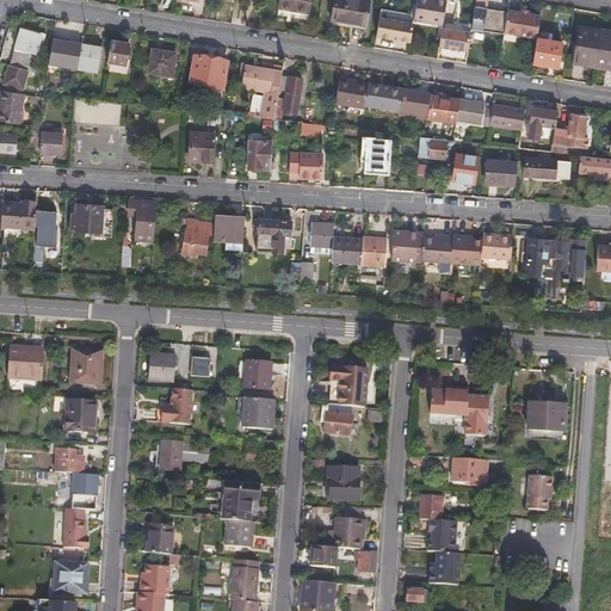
[(279,0),(278,5),(291,7),(291,12),(307,14),(309,0),(279,0)]
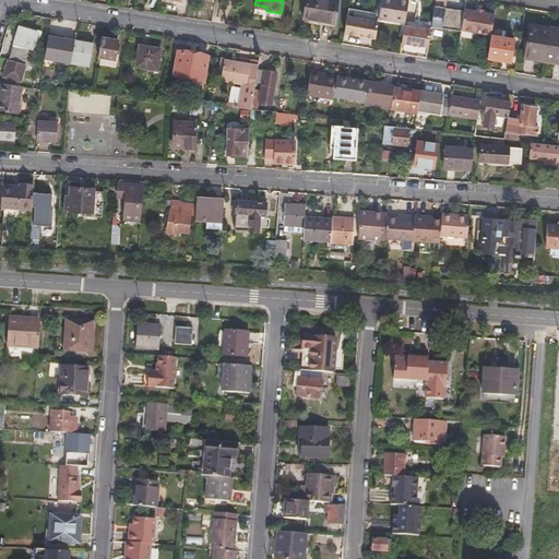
[(331,23),(334,0),(305,0),(301,20),(310,22),(311,20),(331,23)]
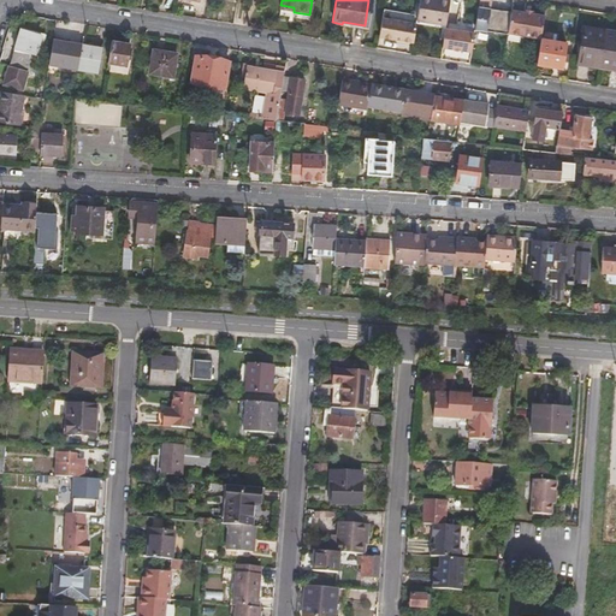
[(419,0),(416,19),(445,24),(449,0),(419,0)]
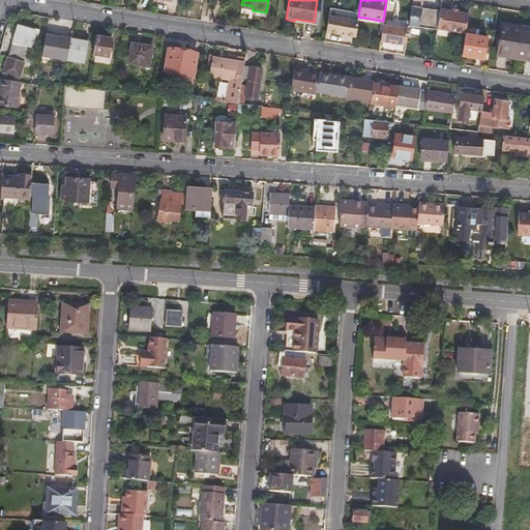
[(410,11),(411,0),(403,0),(401,10),(410,11)]
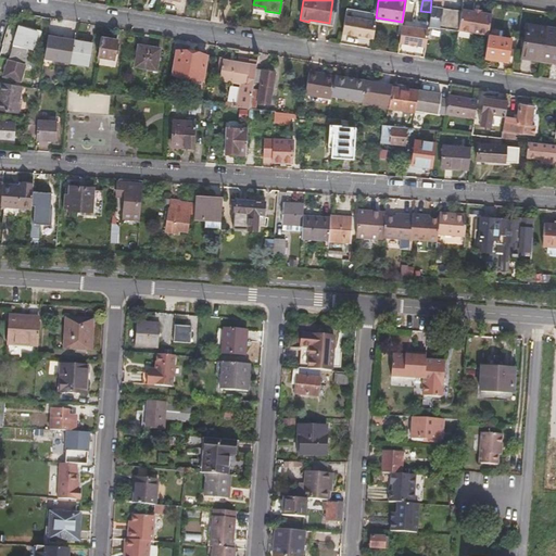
[(441,9),(441,0),(431,0),(430,12),(427,28),(457,33),(457,29),(460,12),(441,9)]
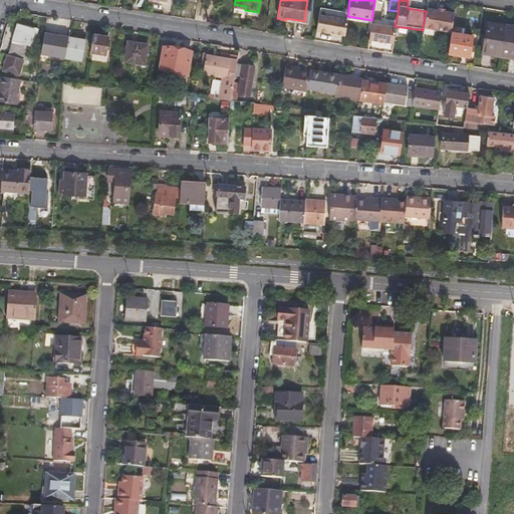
[(450,31),(454,13),(427,8),(426,11),(423,27),(450,31)]
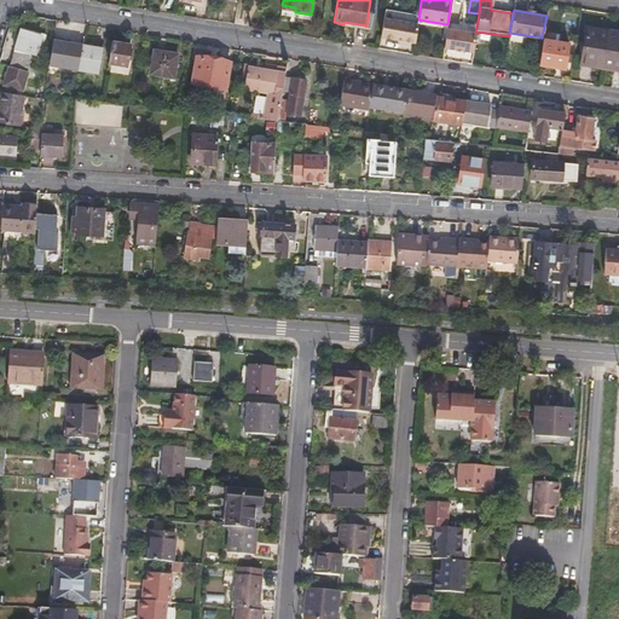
[(410,23),(392,19),(388,39),(406,41),(410,23)]
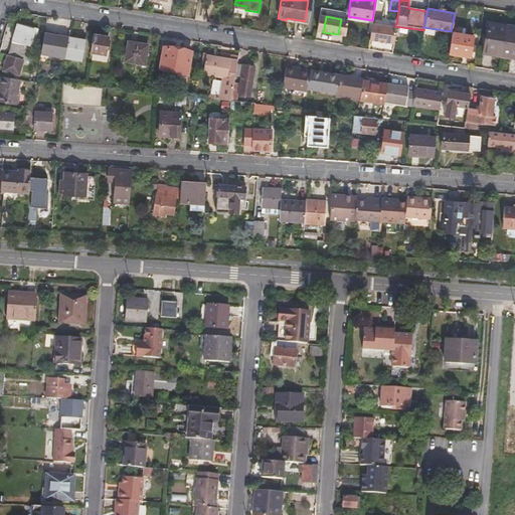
[(369,36),(378,37),(385,39),(388,23),(372,20),(369,36)]
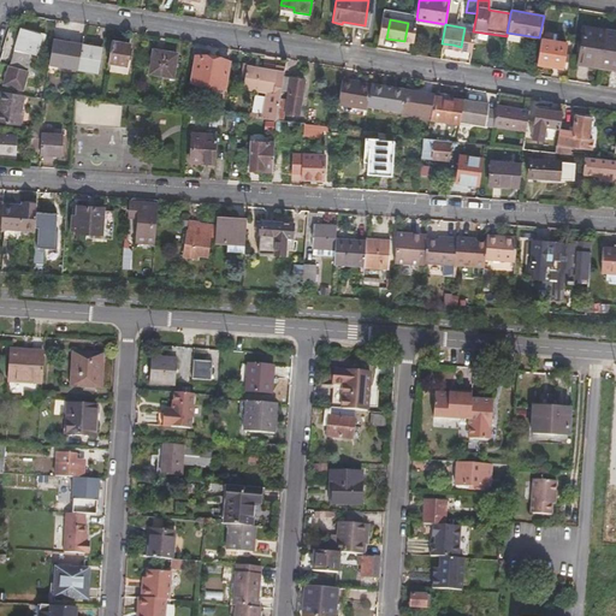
[(10,64),(30,67),(35,49),(37,51),(42,33),(22,27),(10,64)]
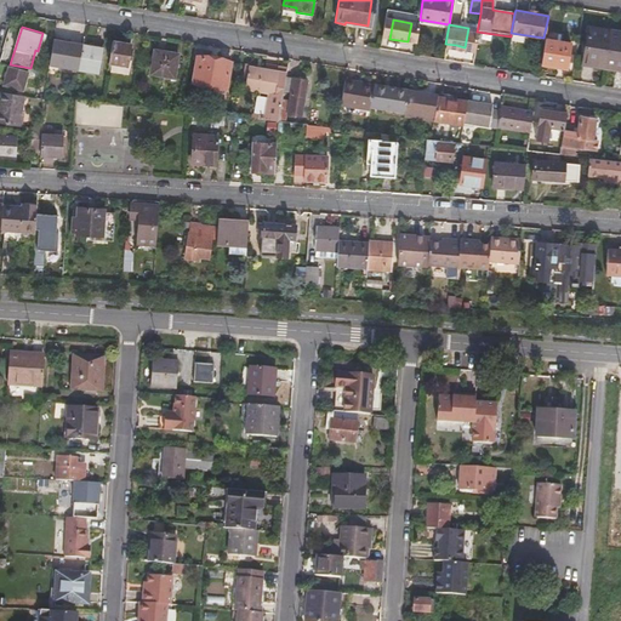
[(620,32),(588,27),(582,64),(620,69),(620,32)]
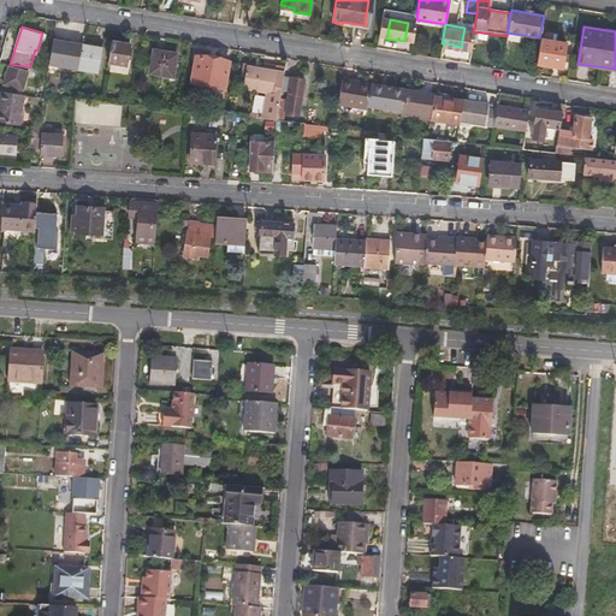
[(81,42),(82,35),(61,31),(58,54),(78,58),(81,47),(81,42)]
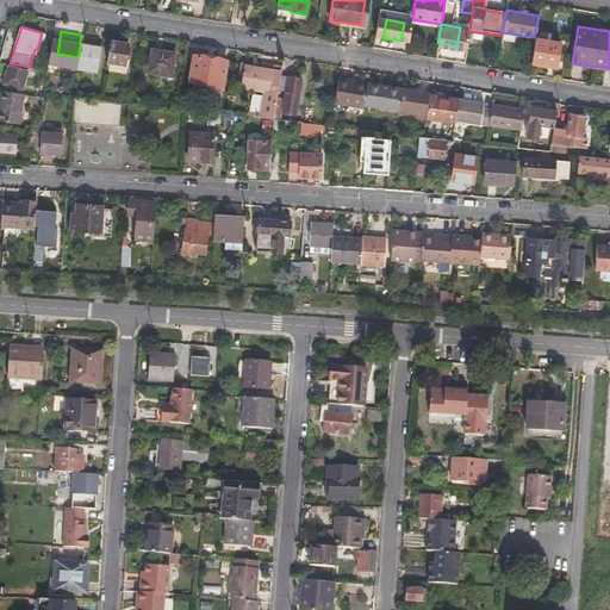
[(534,37),(529,61),(555,66),(559,42),(534,37)]
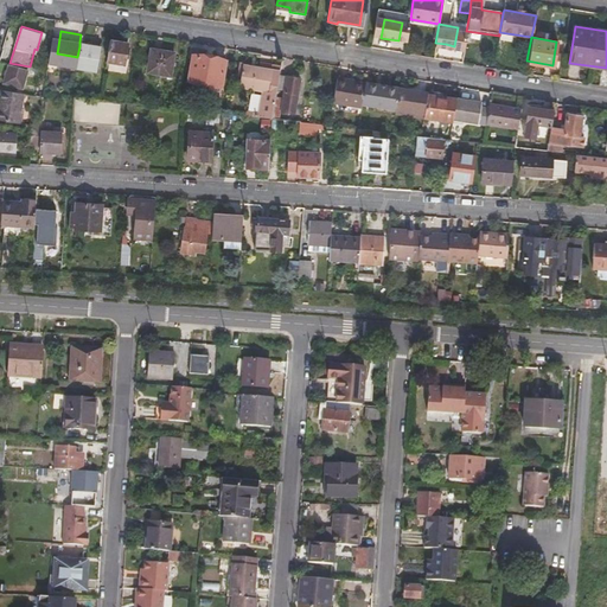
[(127,44),(109,42),(107,62),(123,65),(127,44)]
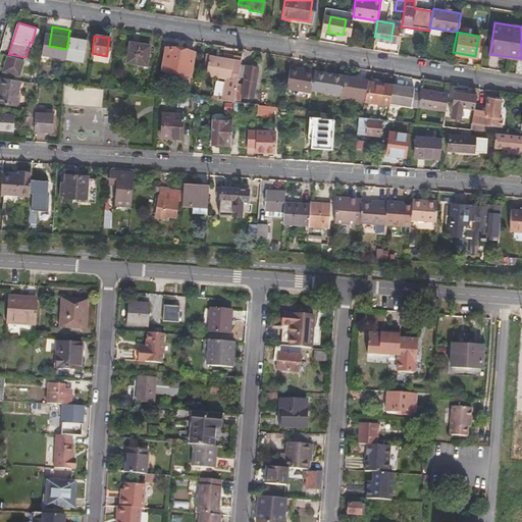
[(66,53),(65,59),(81,62),(84,43),(68,40),(66,49),(66,53)]
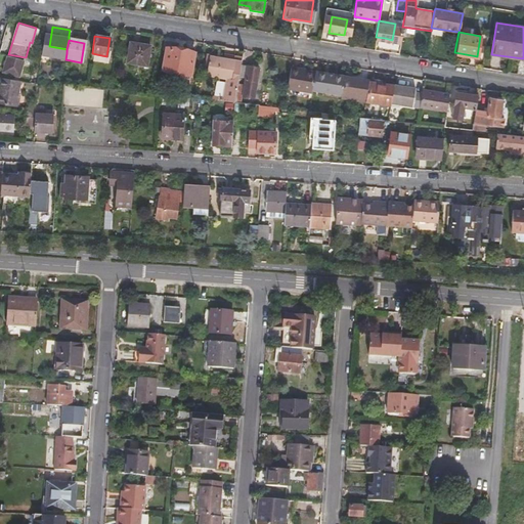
[(148,46),(129,43),(126,63),(145,67),(148,46)]
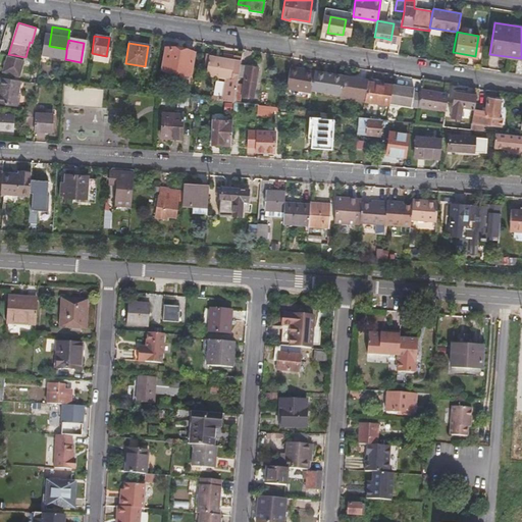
[(175,49),(166,48),(162,70),(190,74),(194,52),(175,49)]
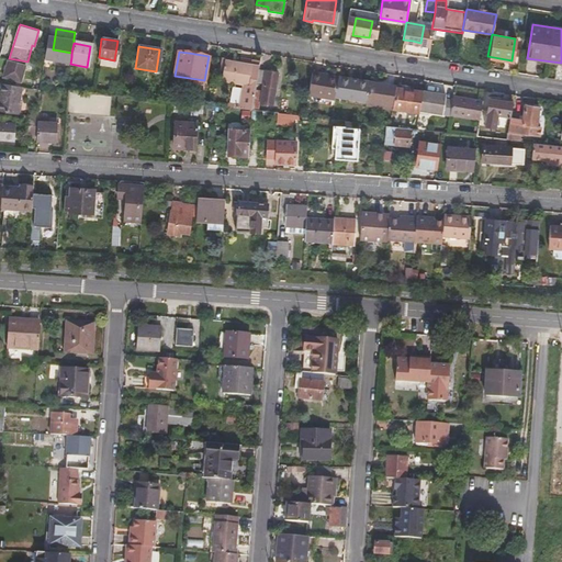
[(24,64),(9,59),(4,76),(19,81),(24,64)]
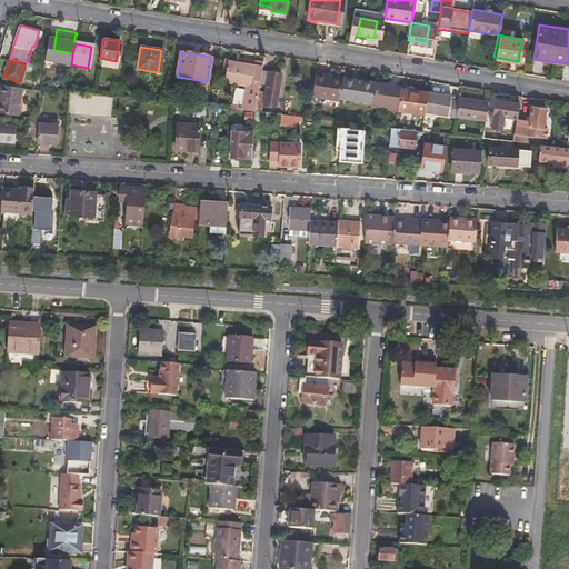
[(253,112),(257,92),(259,83),(261,70),(262,66),(252,63),(252,67),(230,62),(227,81),(249,86),(248,89),(243,89),(240,110),(253,112)]
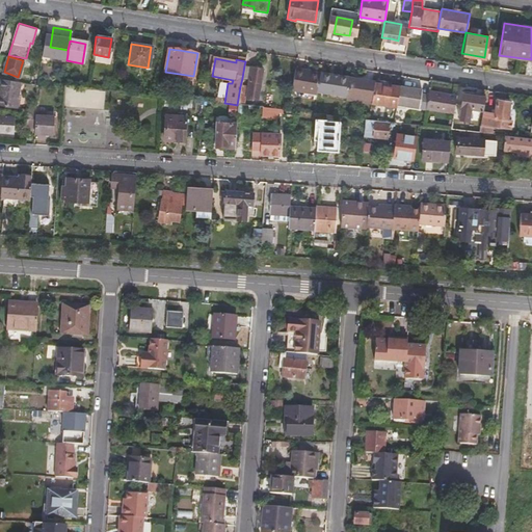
[(262,69),(244,65),(242,78),(249,80),(246,97),(258,99),(262,69)]
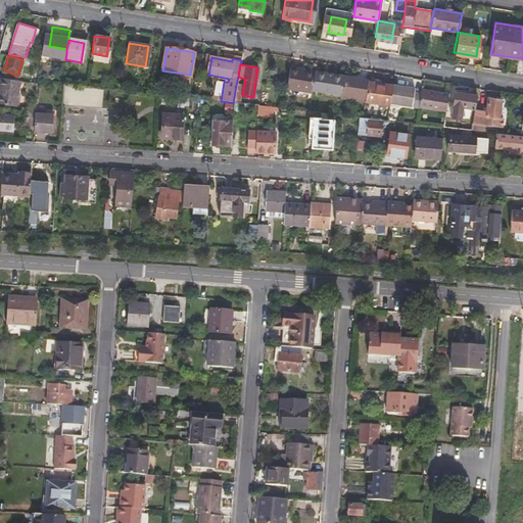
[(286,88),(312,92),(312,90),(315,72),(290,67),(286,88)]
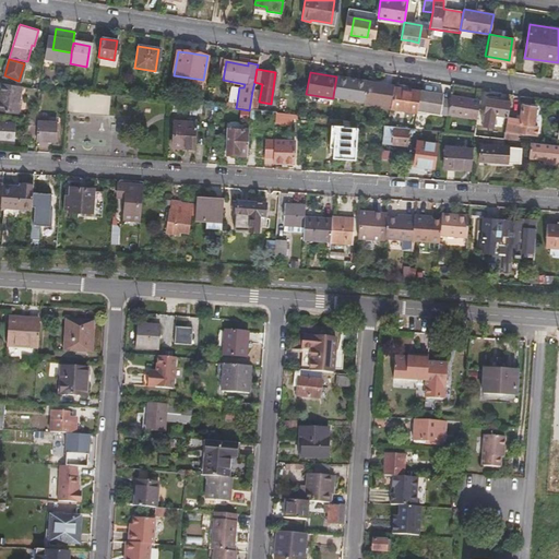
[(68,76),(44,74),(43,85),(66,88),(68,76)]
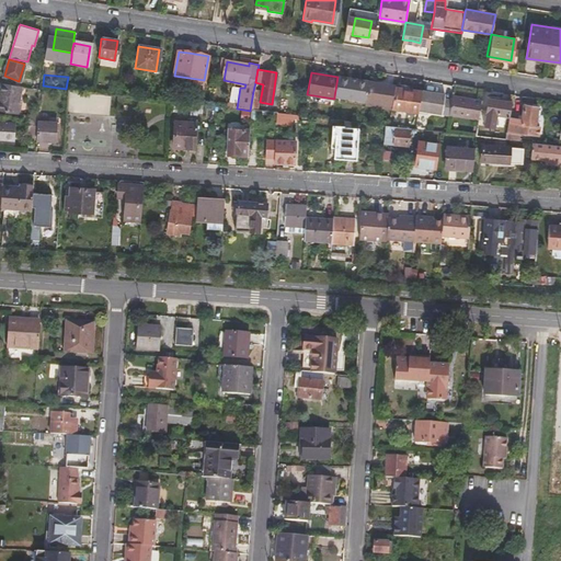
[(338,77),(334,96),(365,101),(368,82),(338,77)]
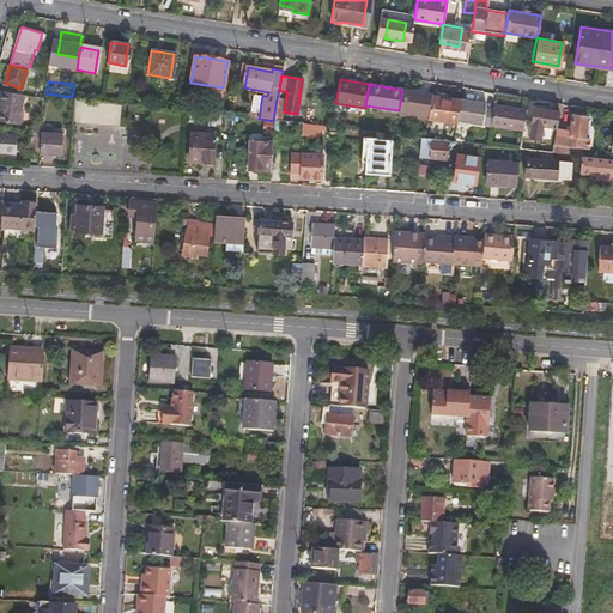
[(399,114),(428,119),(430,99),(431,96),(431,95),(402,90),(399,110),(399,114)]
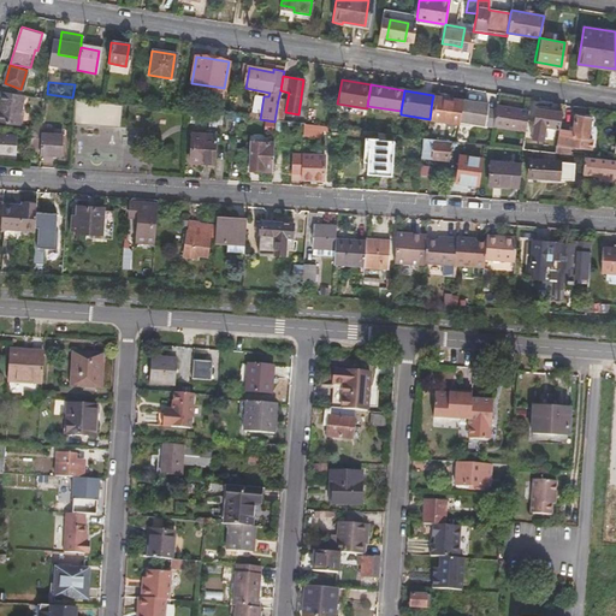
[(24,94),(4,92),(0,106),(0,120),(21,125),(24,94)]
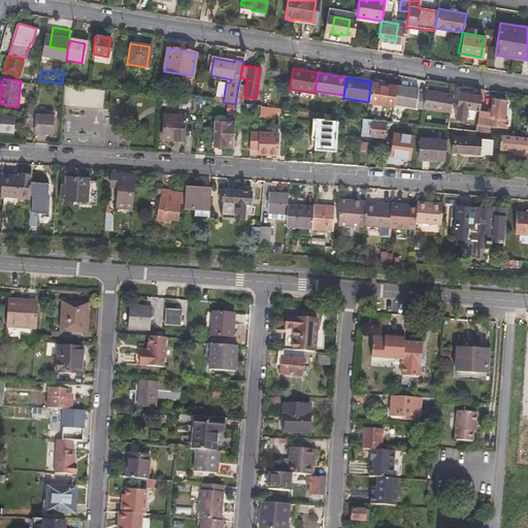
[(367,103),(392,107),(392,105),(395,87),(383,85),(383,88),(370,86),(368,102),(367,103)]
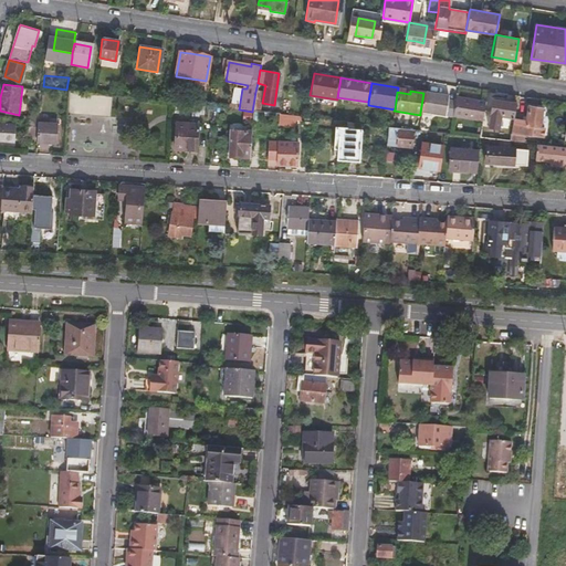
[(252,112),(259,112),(262,93),(255,92),(252,112)]
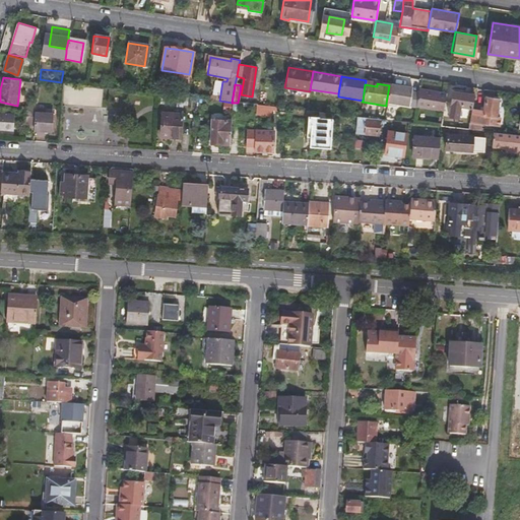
[(389,85),(386,104),(406,108),(410,89),(389,85)]
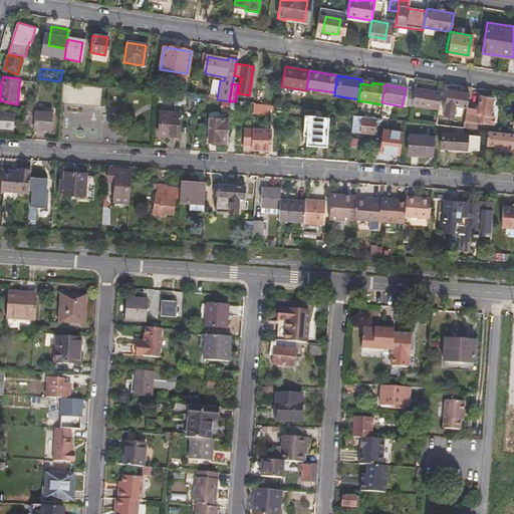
[(101,104),(101,87),(67,85),(66,102),(101,104)]
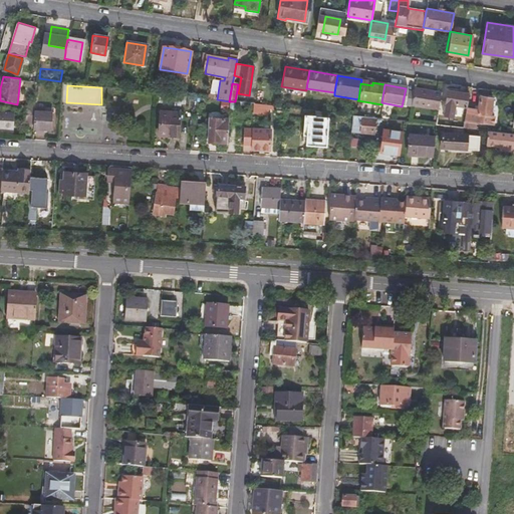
[(438,110),(439,100),(441,92),(413,88),(410,105),(438,110)]
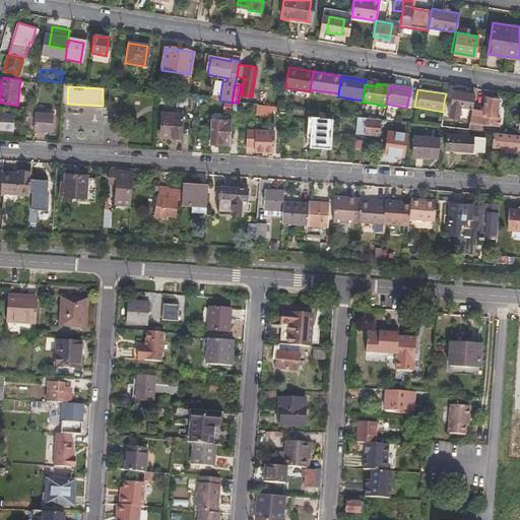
[(471,109),(473,95),(452,91),(450,103),(444,102),(443,112),(442,116),(457,118),(459,107),(471,109)]
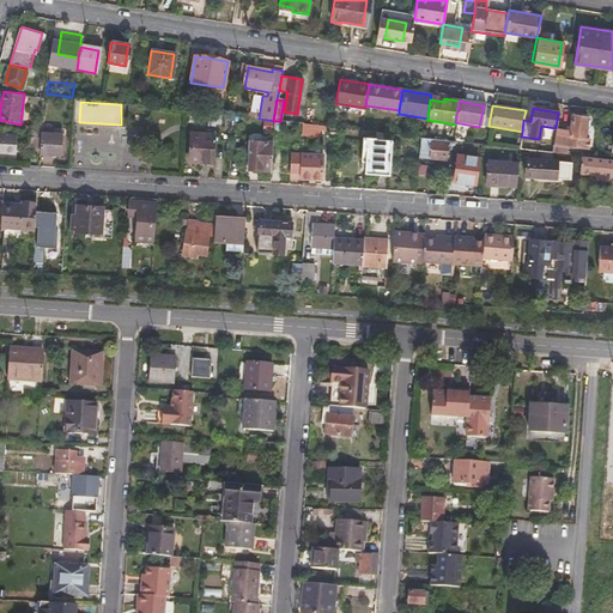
[(552,153),(578,156),(582,157),(584,149),(589,150),(590,140),(586,139),(589,119),(575,115),(571,132),(556,129),(551,153),(552,153)]
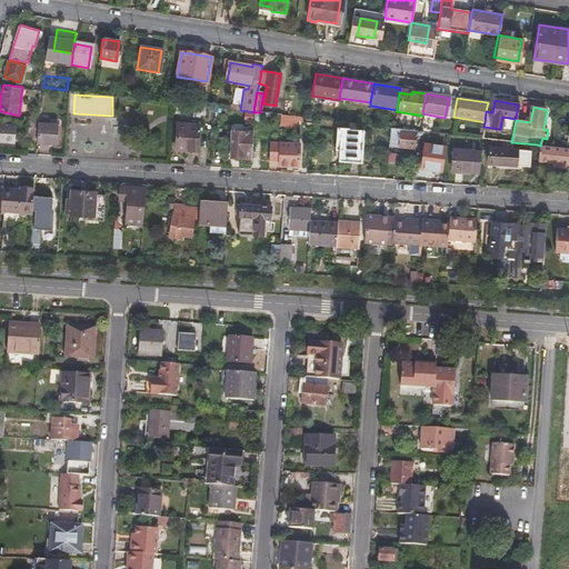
[(279,115),(279,125),(287,125),(288,120),(288,116),(279,115)]
